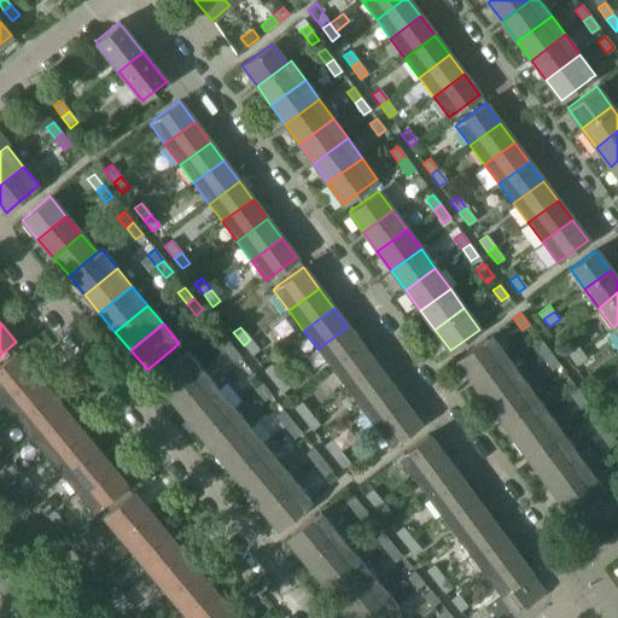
[(348,327),(318,349),(332,368),(362,347),(348,327)]
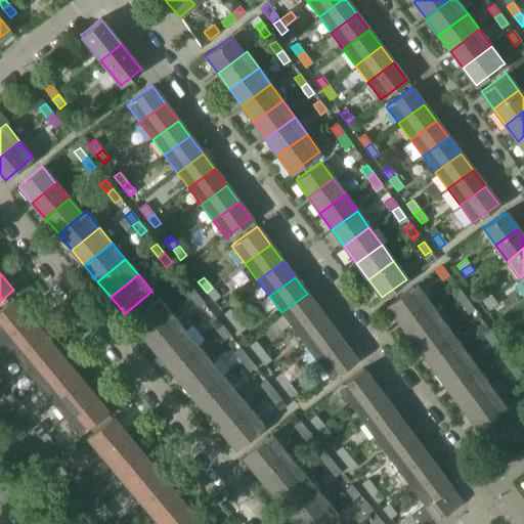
[(188,284),(182,289),(190,298),(197,294),(188,284)]
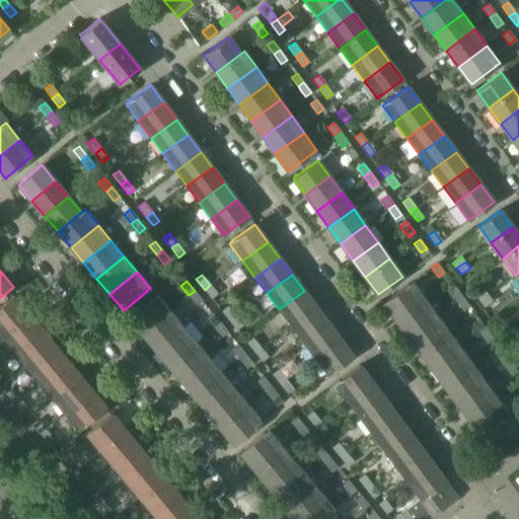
[(383,302),(395,319),(425,298),(413,282),(409,284),(408,284),(383,302)]
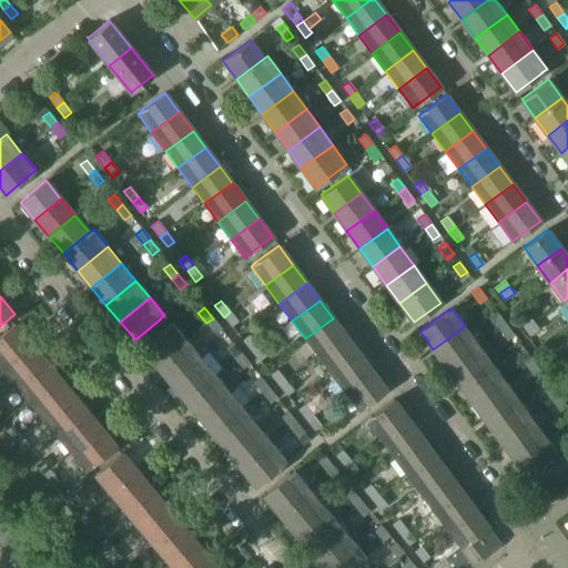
[(237,321),(230,312),(224,317),(231,326),(237,321)]
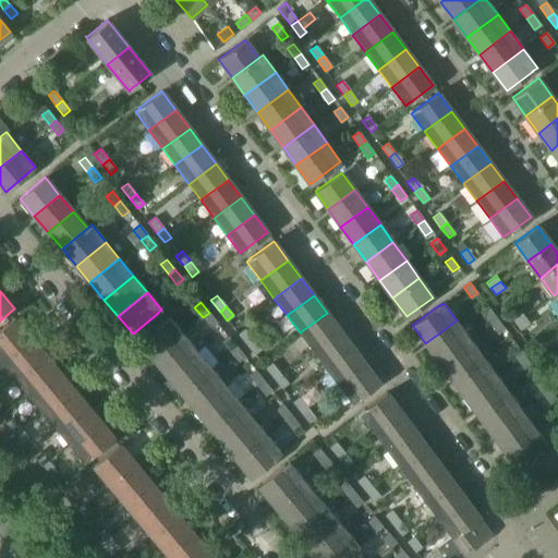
[(483,313),(489,323),(496,318),(488,308),(483,313)]
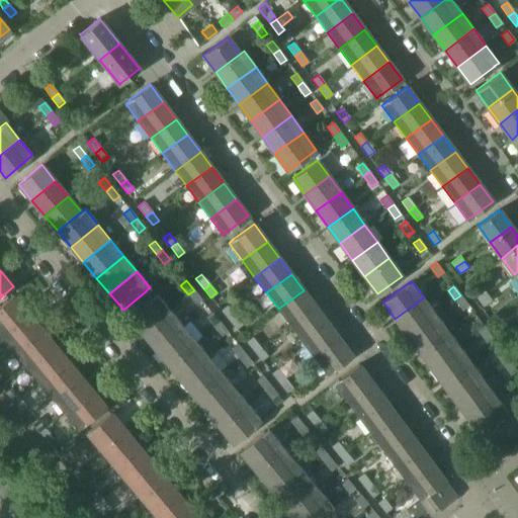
[(479,300),(488,294),(483,288),(475,295),(479,300)]
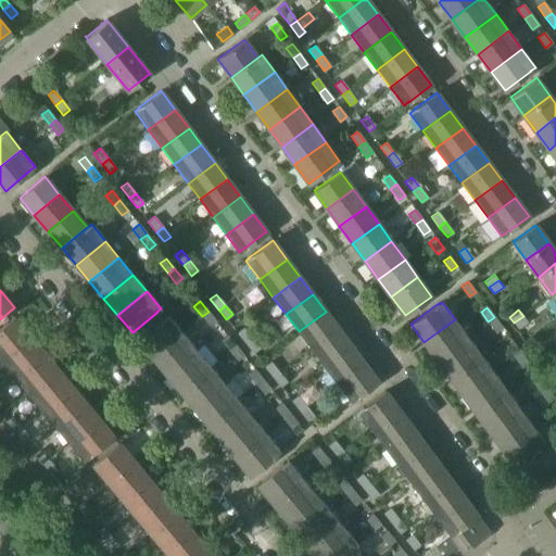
[(209,312),(202,316),(210,326),(216,321),(209,312)]
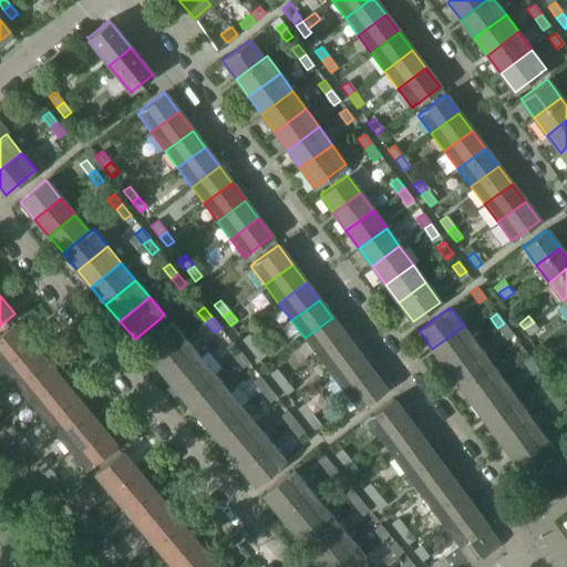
[(332,318),(305,338),(318,356),(346,336),(332,318)]
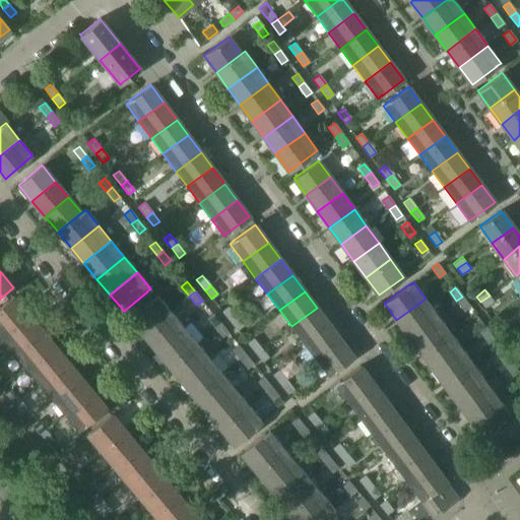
[(129,318),(142,334),(170,311),(156,295),(152,299),(152,298),(129,318)]
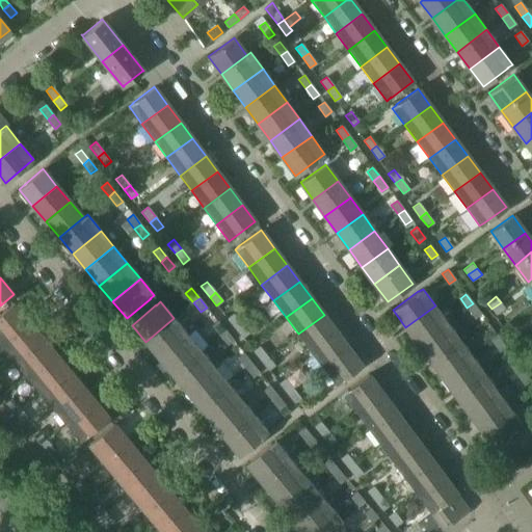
[(505,308),(501,302),(491,309),(496,315),(505,308)]
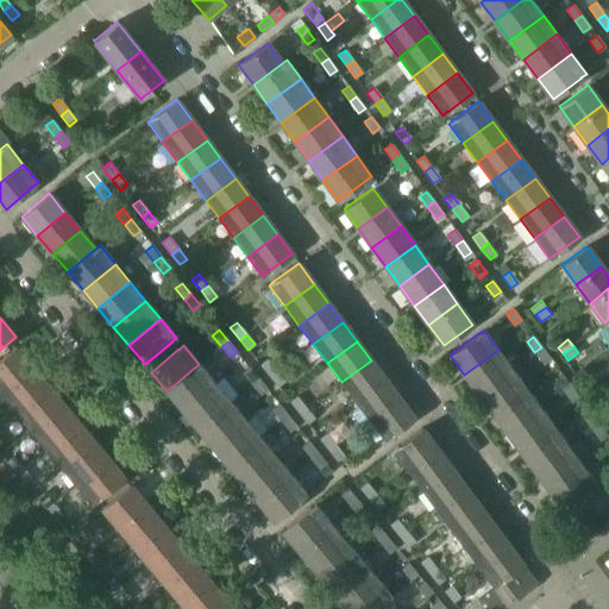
[(0,359),(0,393),(31,366),(16,347),(0,359)]
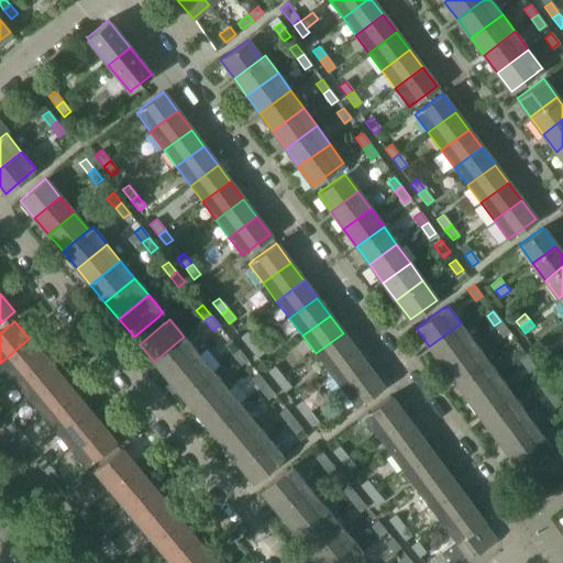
[(509,332),(500,321),(494,326),(503,337),(509,332)]
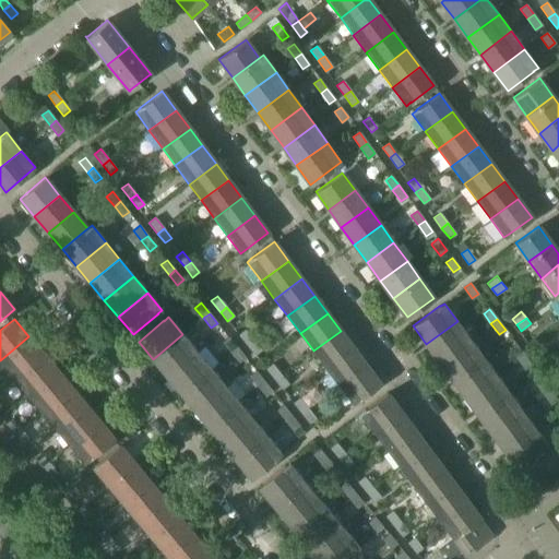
[(458,321),(426,344),(439,361),(470,339),(458,321)]
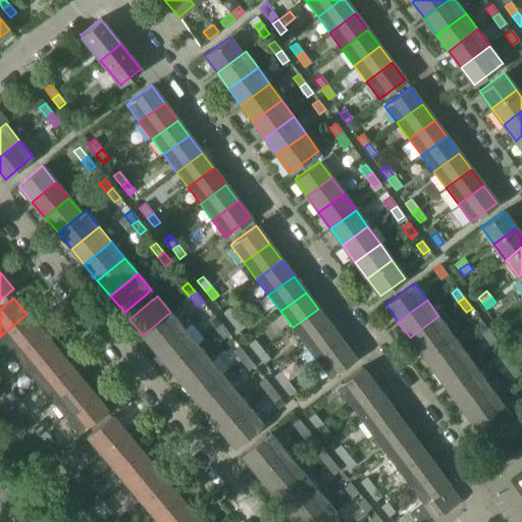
[(228,308),(222,312),(231,323),(237,318),(228,308)]
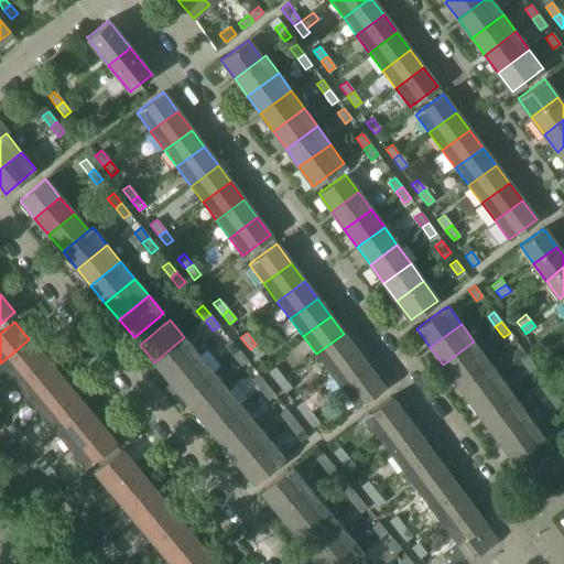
[(344,334),(316,354),(329,371),(357,351),(344,334)]
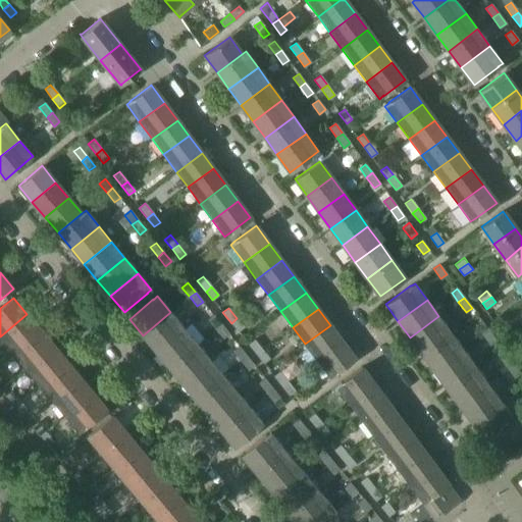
[(170,312),(143,335),(156,352),(184,328),(170,312)]
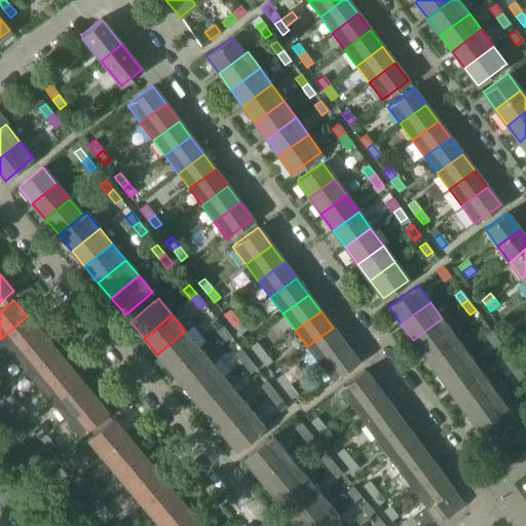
[(27,316),(0,339),(0,340),(12,355),(40,332),(27,316)]
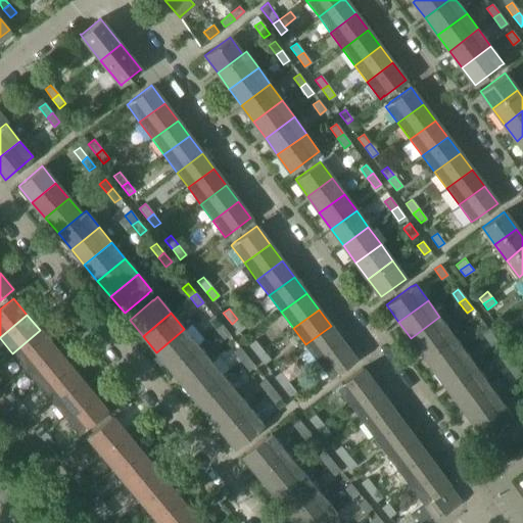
[(207,320),(216,329),(222,325),(214,315),(207,320)]
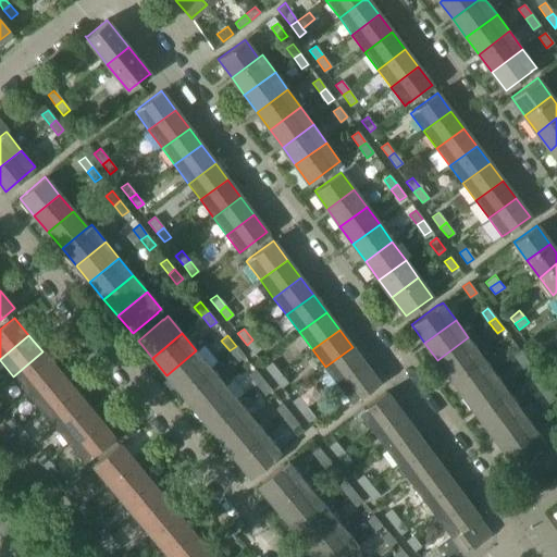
[(468,337),(437,360),(450,378),(481,355),(468,337)]
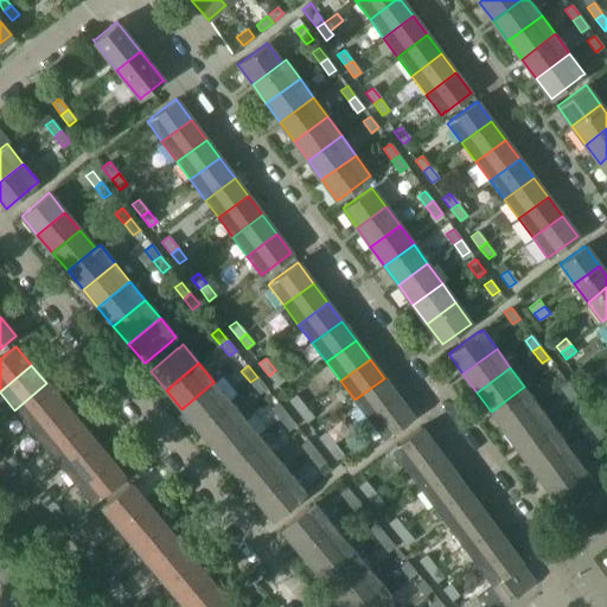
[(283,379),(275,370),(269,376),(276,385),(283,379)]
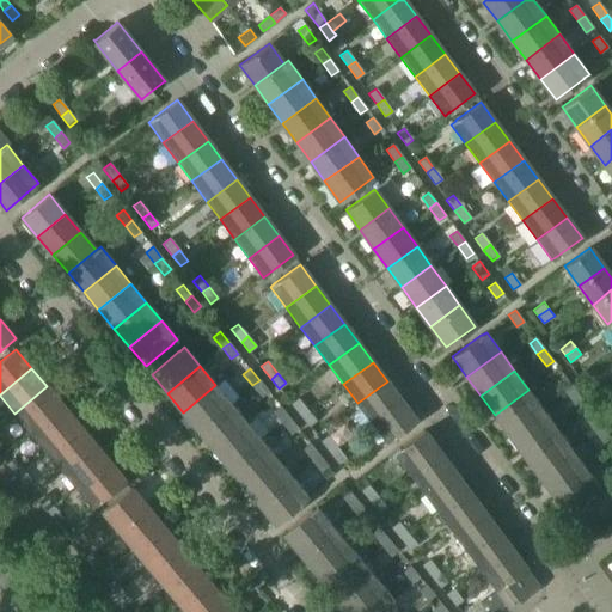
[(564,377),(557,381),(565,393),(573,387),(564,377)]
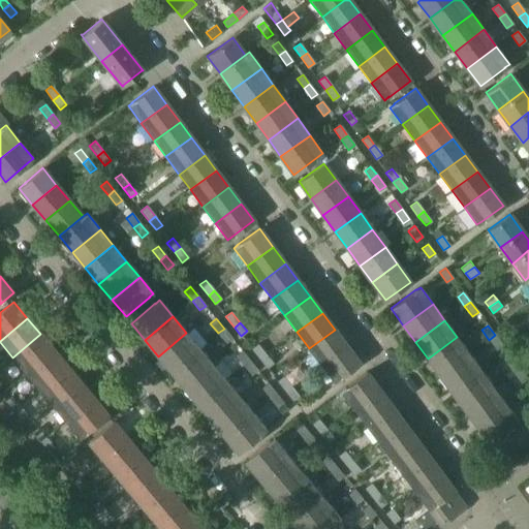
[(516,341),(525,334),(520,328),(510,335),(516,341)]
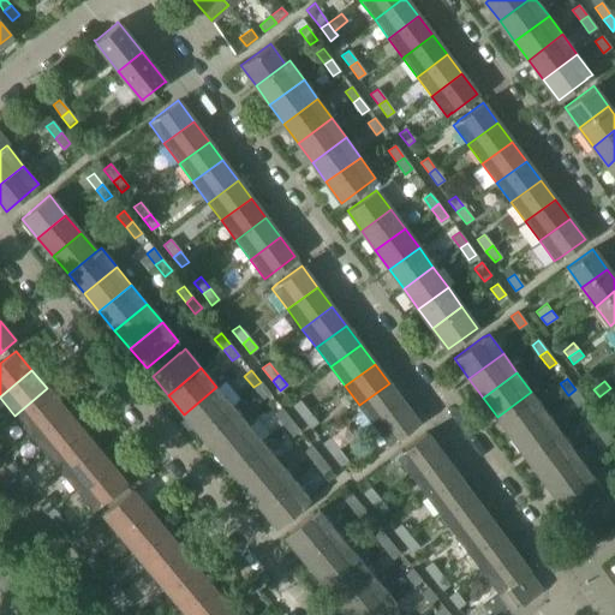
[(269,393),(261,382),(254,387),(262,398),(269,393)]
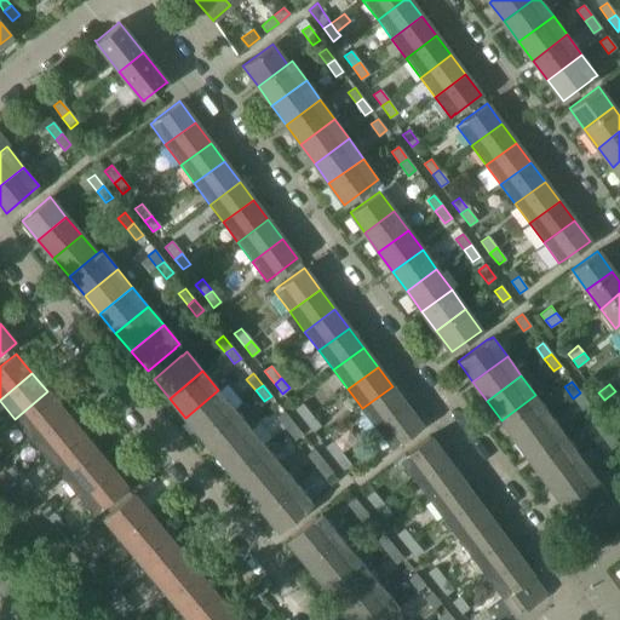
[(392,386),(362,408),(375,428),(406,406),(392,386)]
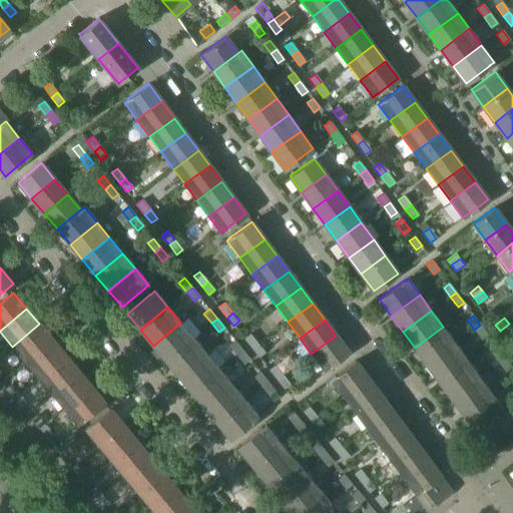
[(180,323),(153,346),(166,360),(193,338),(180,323)]
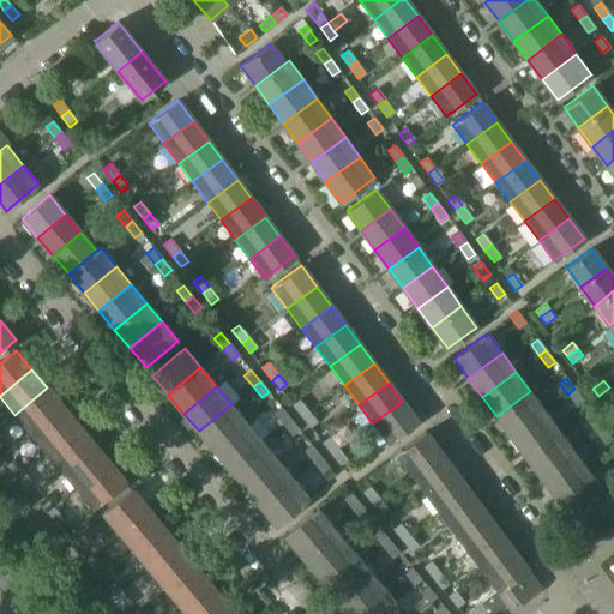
[(47,387),(14,415),(30,434),(62,407),(47,387)]
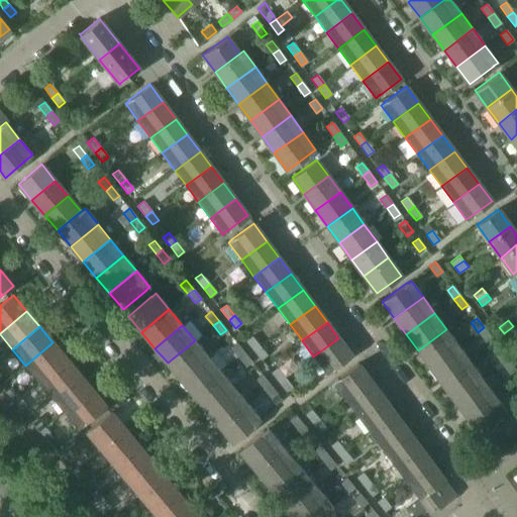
[(491,337),(484,327),(478,332),(485,341),(491,337)]
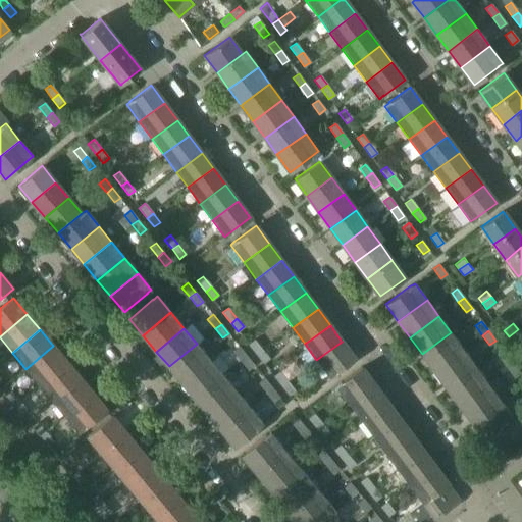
[(451,332),(422,354),(434,370),(463,350),(451,332)]
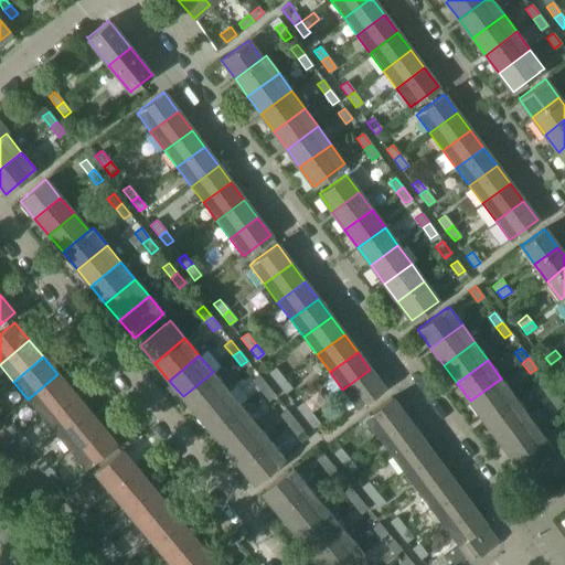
[(268,373),(277,384),(284,380),(275,368),(268,373)]
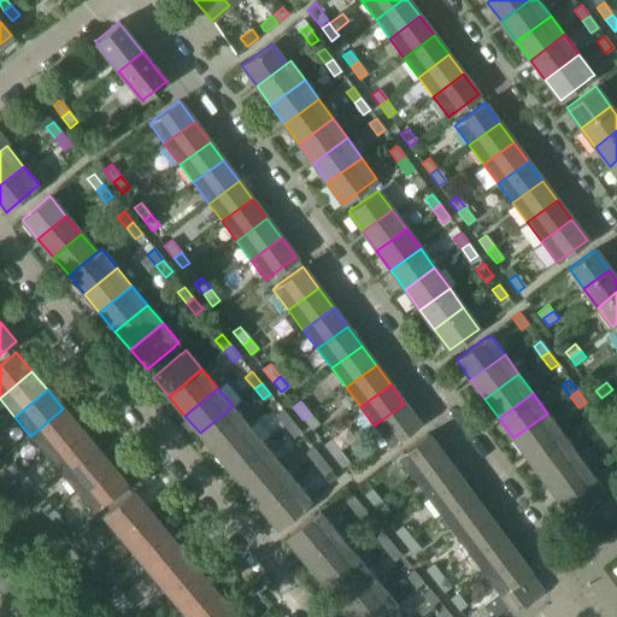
[(404,404),(374,425),(388,445),(393,441),(394,441),(418,423),(404,404)]
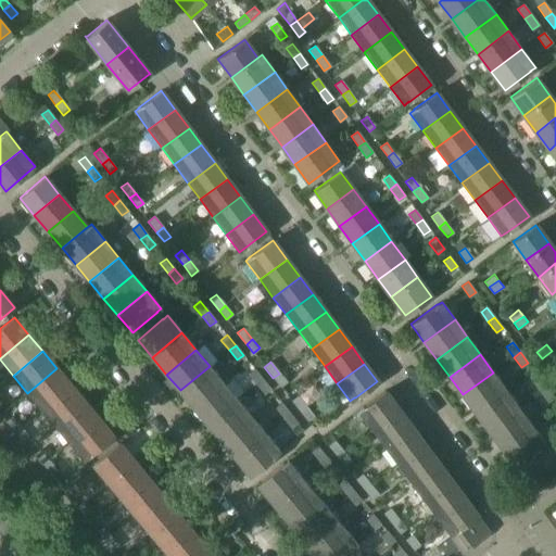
[(210,366),(180,390),(194,407),(224,383),(210,366)]
